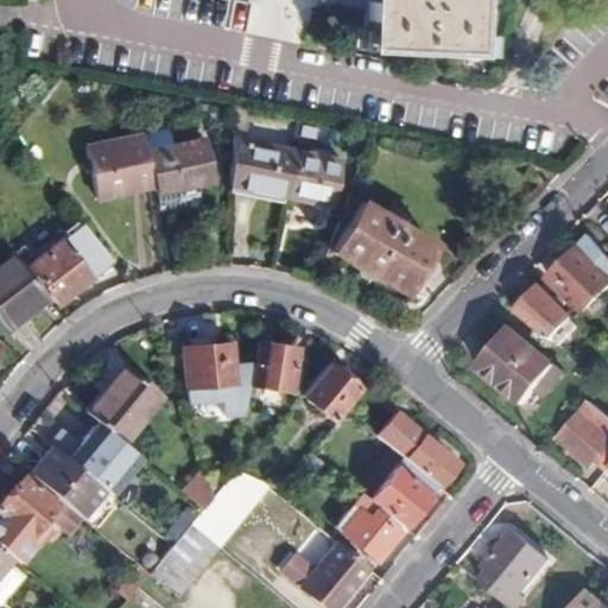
[(361,0),(361,4),(361,16),(367,17),(366,38),(466,44),(466,23),(472,23),(473,0),(361,0)]
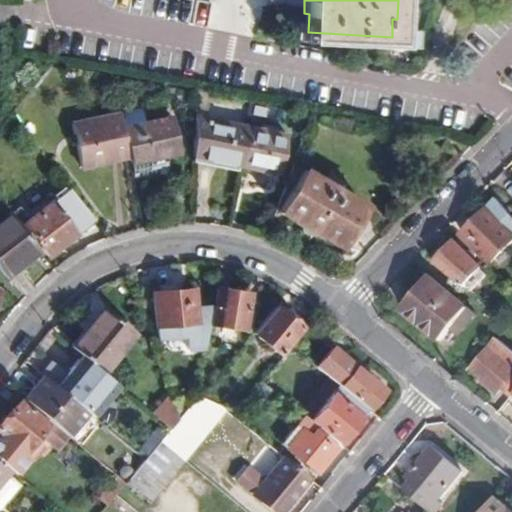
[(123,126),(120,113),(73,122),(81,164),(128,154),(123,126)]
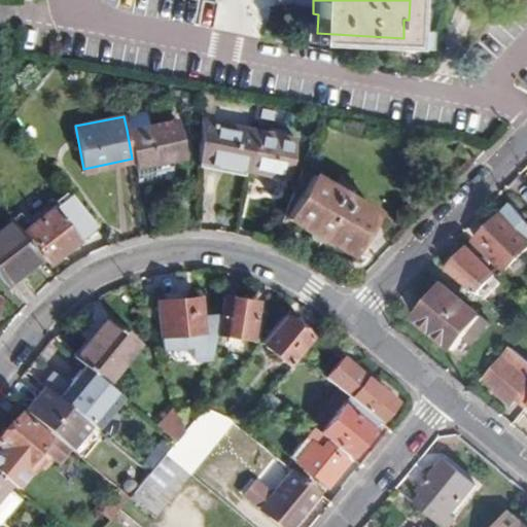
[(127,116),(124,116),(127,130),(132,159),(136,157),(127,116)]
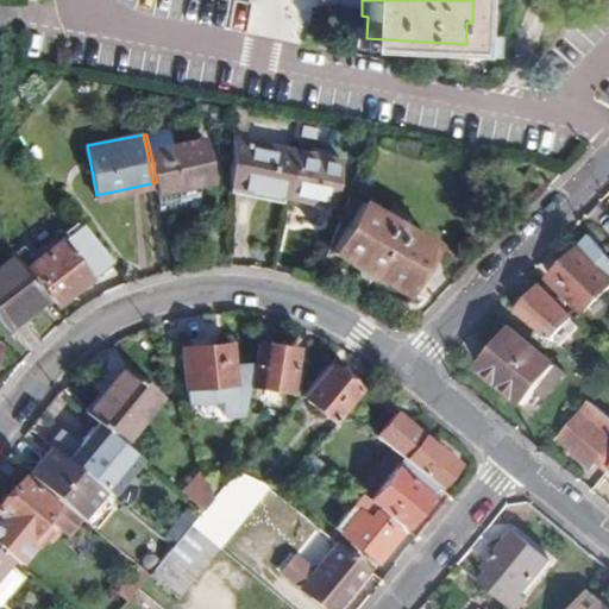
[(209,140),(152,155),(167,220),(198,213),(194,201),(203,188),(219,184),(209,140)]
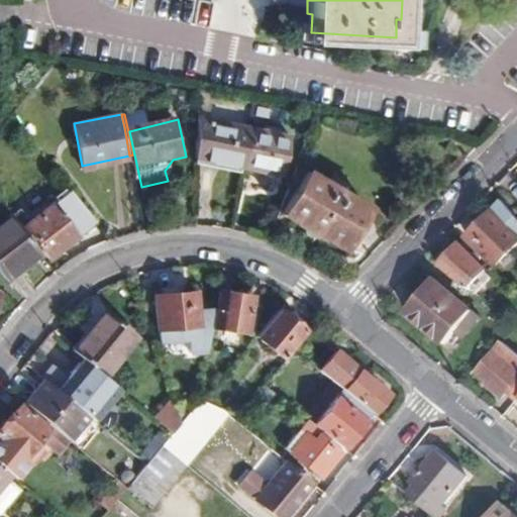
[(246,165),(254,129),(216,121),(215,126),(199,123),(198,154),(246,165)]
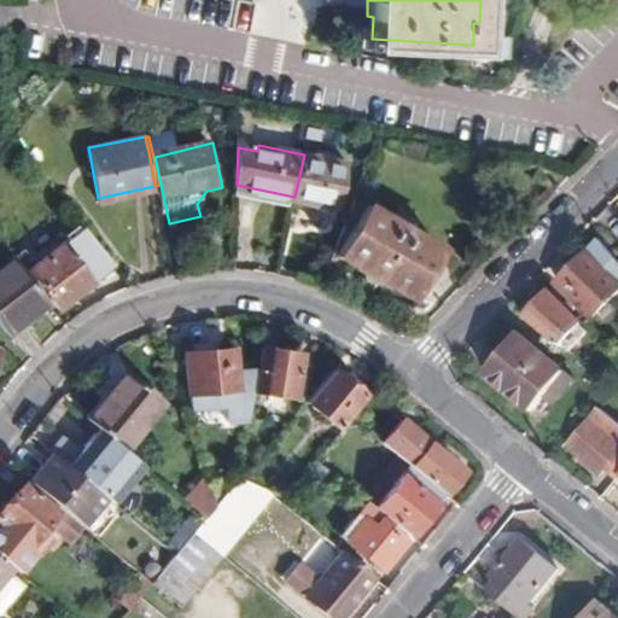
[(349,163),(304,155),(295,197),(340,205),(349,163)]
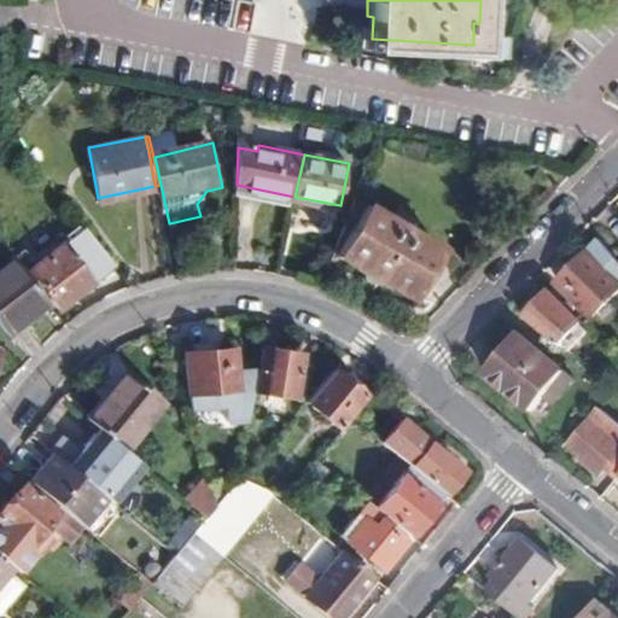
[(340,255),(413,299),(443,248),(371,204),(340,255)]
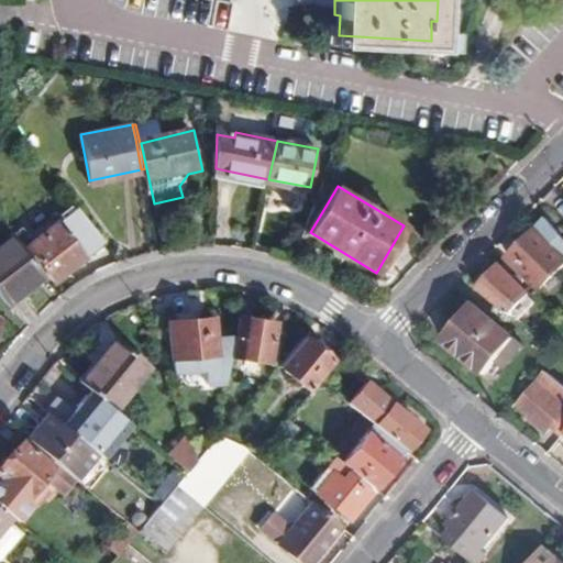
[(53,287),(101,251),(76,214),(35,245),(25,233),(15,241),(24,253),(26,251),(53,287)]
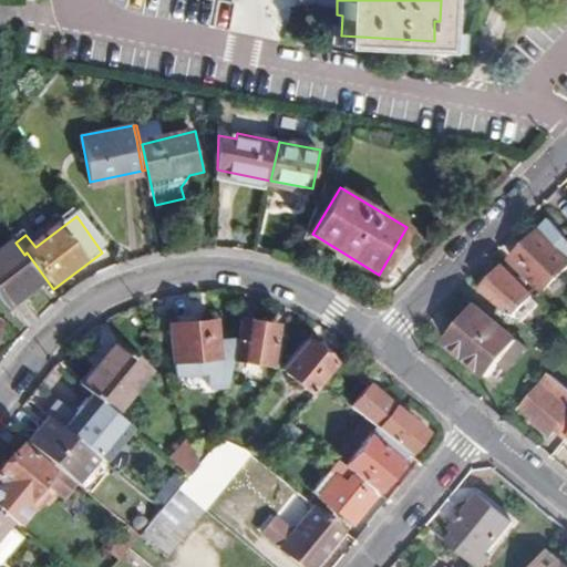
[(566,236),(554,220),(535,239),(516,258),(548,289),(566,270),(566,236)]
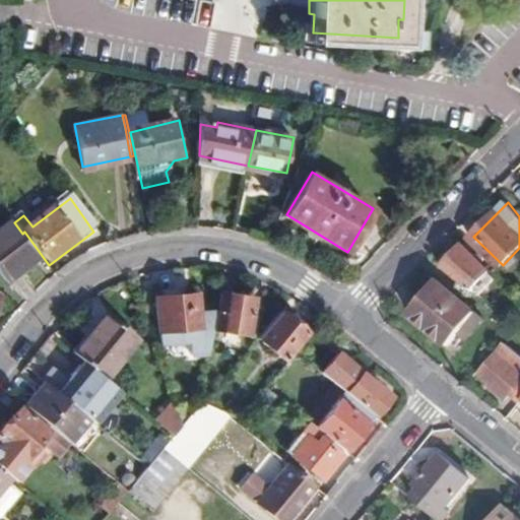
[(14,222),(13,220),(0,230),(0,275),(5,283),(41,257),(22,234),(14,222)]
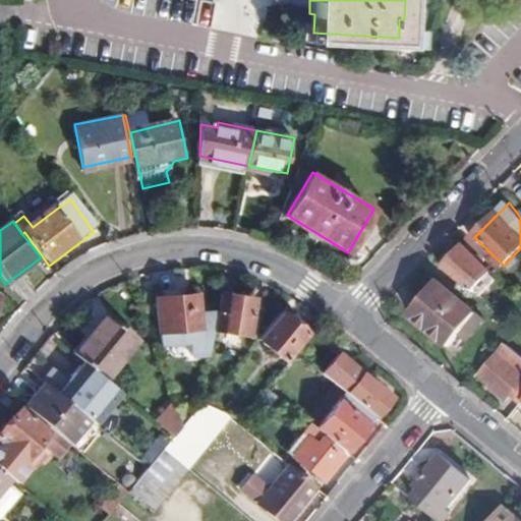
[(494,272),(465,245),(455,256),(443,269),(472,292),(494,272)]
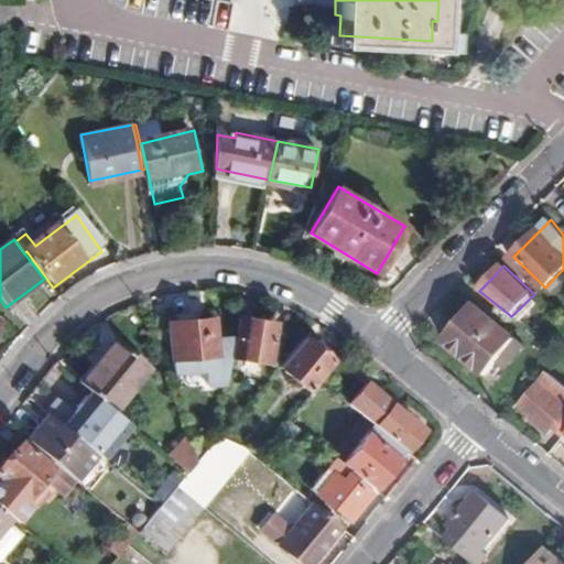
[(475,302),(444,337),(495,378),(505,364),(509,368),(527,346),(475,302)]
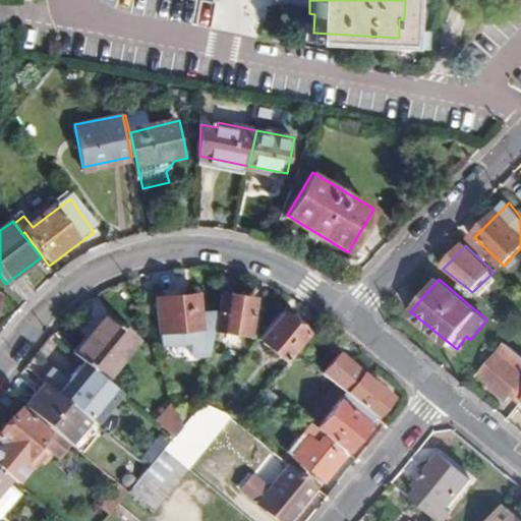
[(157,298),(160,333),(200,329),(199,314),(197,294),(157,298)]
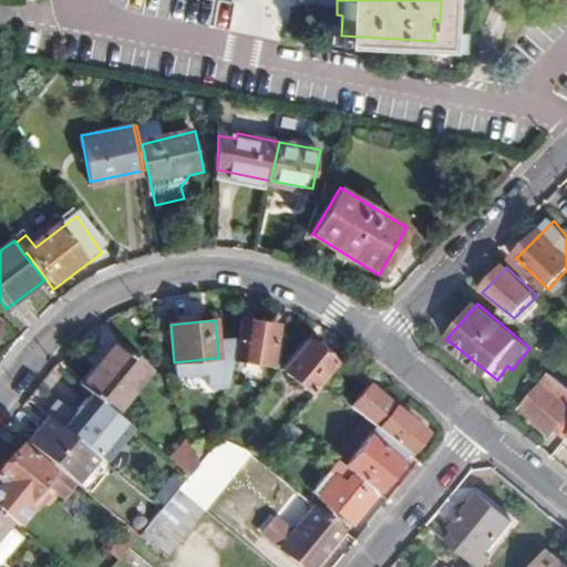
[(240,322),(236,354),(272,361),(277,327),(240,322)]
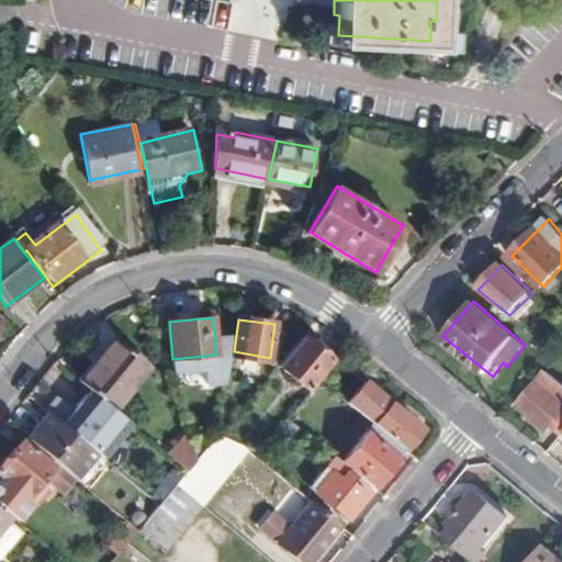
[(115,337),(80,380),(113,408),(149,364),(115,337)]
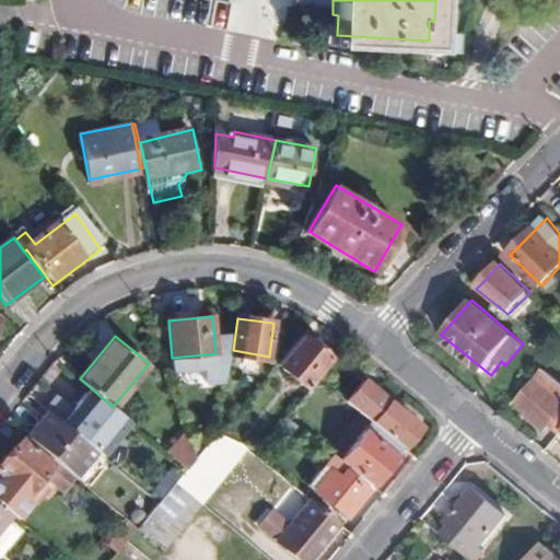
[(328,359),(300,336),(276,364),(305,387),(328,359)]
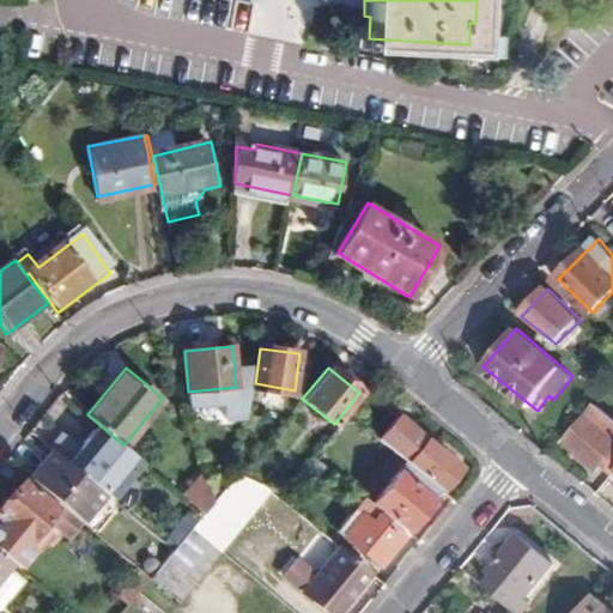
[(236,387),(188,392),(189,406),(223,402),(225,419),(244,418),(252,369),(235,370),(236,387)]
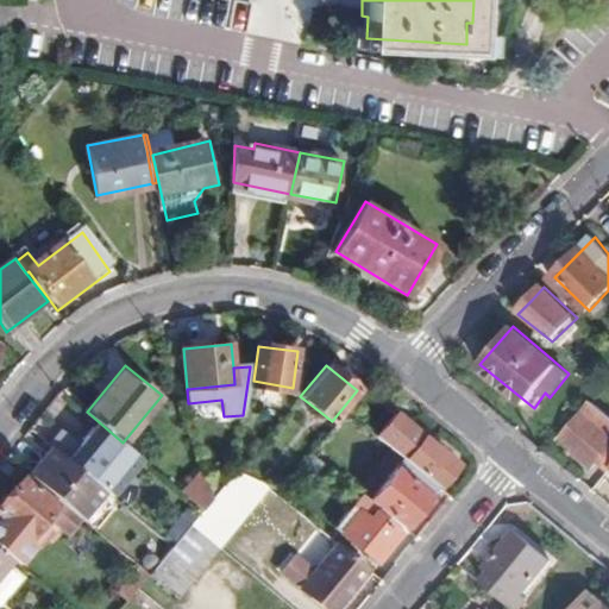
[(608,460),(608,409),(596,400),(564,438),(597,466),(604,458),(608,460)]
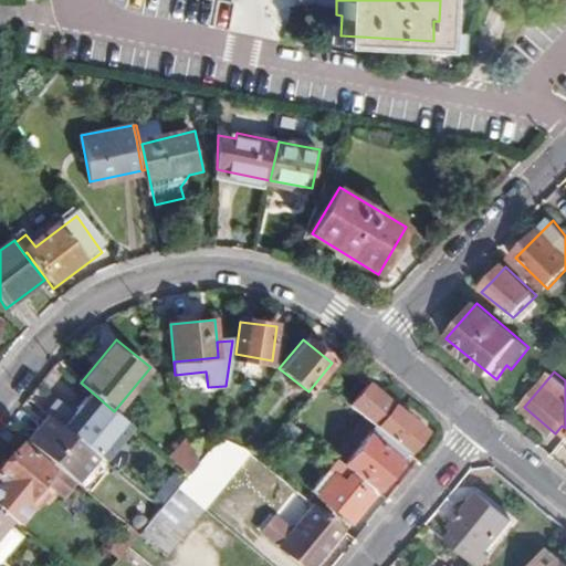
[(371,386),(353,407),(370,421),(376,426),(407,451),(426,430),(371,386)]
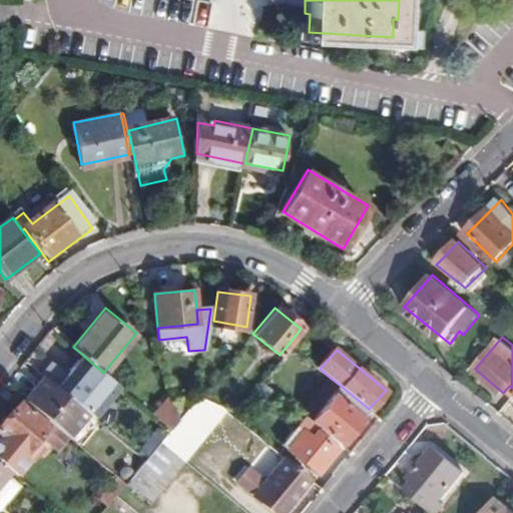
[(81,407),(41,373),(22,396),(63,430),(81,407)]
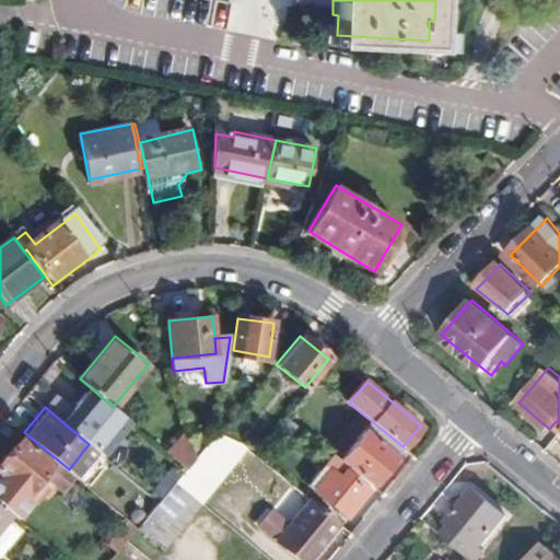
[(372,421),(366,417),(359,426),(368,431),(341,459),(372,485),(403,446),(372,421)]
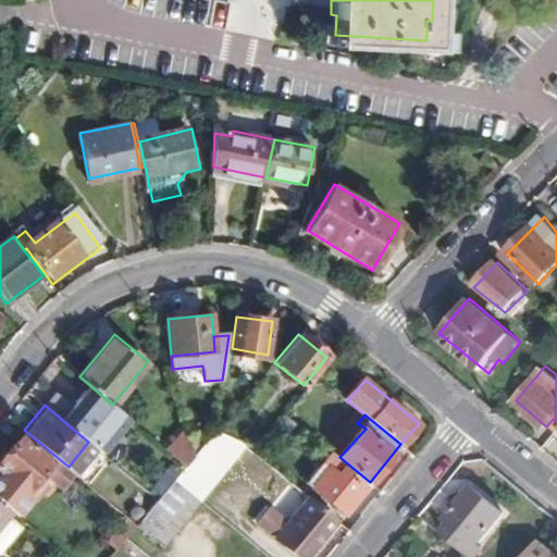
[(186,465),(195,454),(186,429),(168,450),(186,465)]
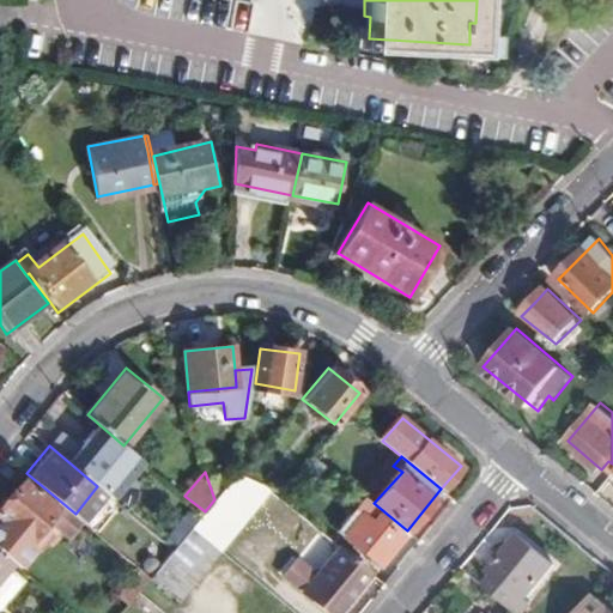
[(23,478),(0,504),(0,516),(26,539),(55,504),(23,478)]
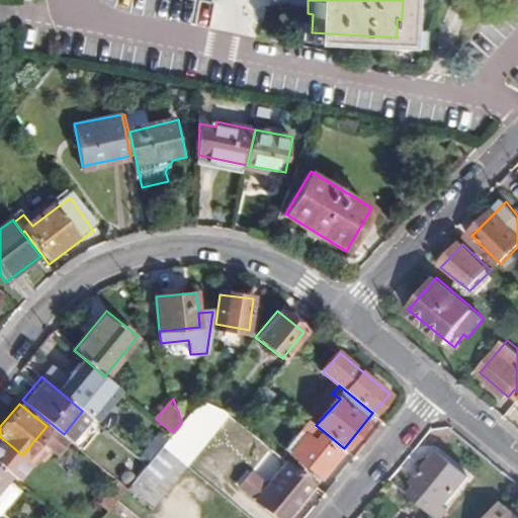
[(316,425),(307,417),(282,445),(320,477),(344,448),(316,425)]
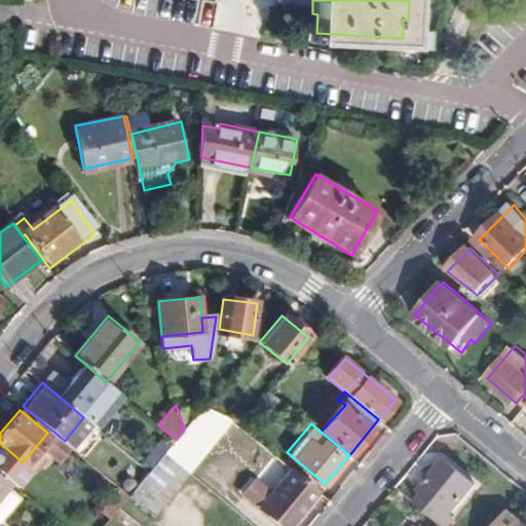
[(200,459),(176,439),(149,471),(129,494),(155,515),(200,459)]
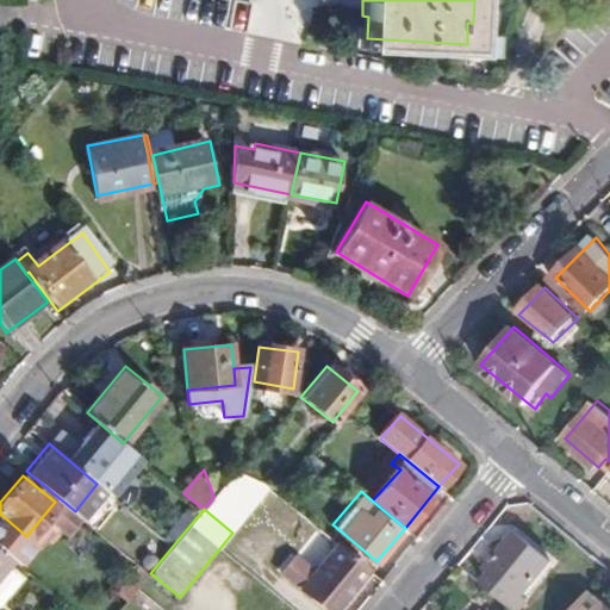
[(518,533),(490,567),(498,576),(524,597),(554,562),(518,533)]
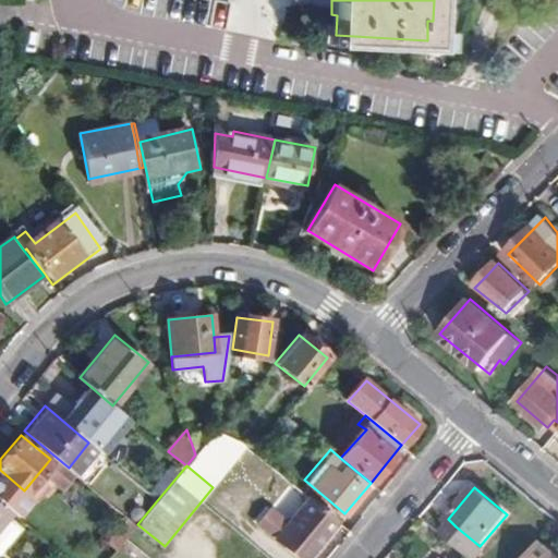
[(0,523),(12,509),(0,498),(0,523)]
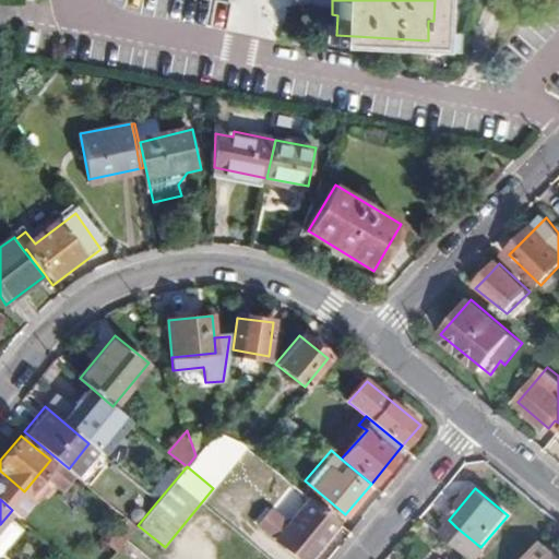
[(308,558),(341,522),(311,499),(278,538),(302,558),(308,558)]
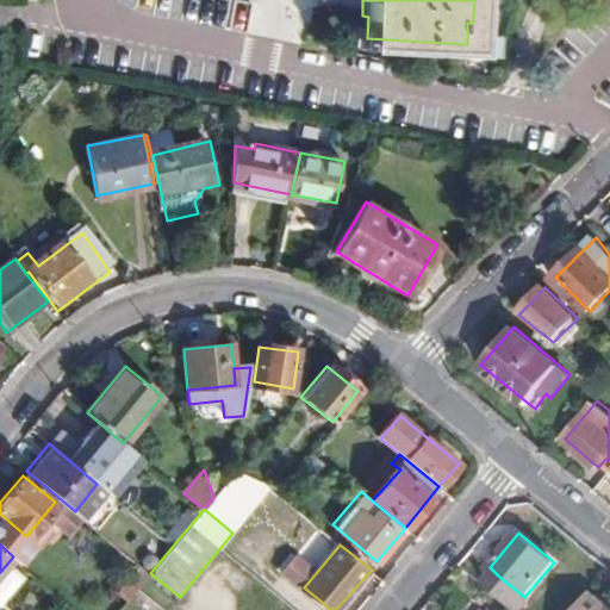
[(128,601),(145,579),(150,573),(141,566),(118,592),(128,601)]
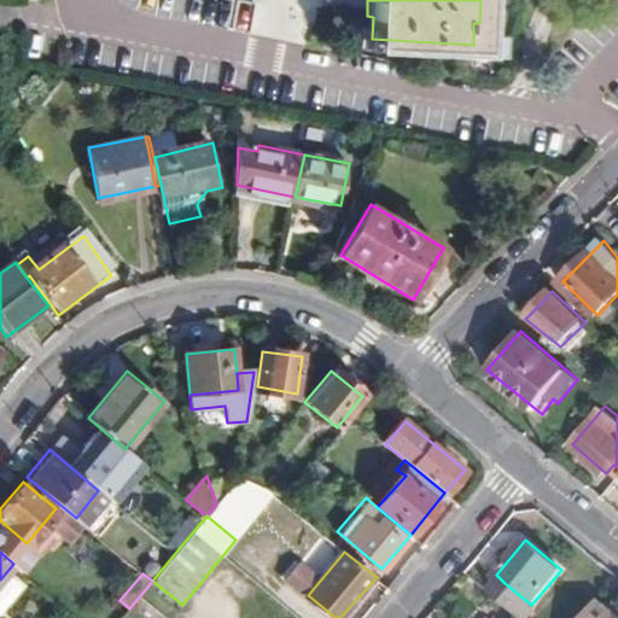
[(531,605),(505,583),(495,595),(523,617),(529,617),(536,610),(531,605)]
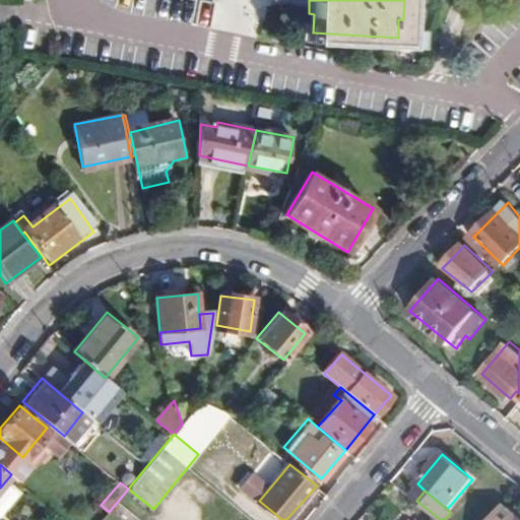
[(519,519),(519,514),(506,503),(492,519),(519,519)]
